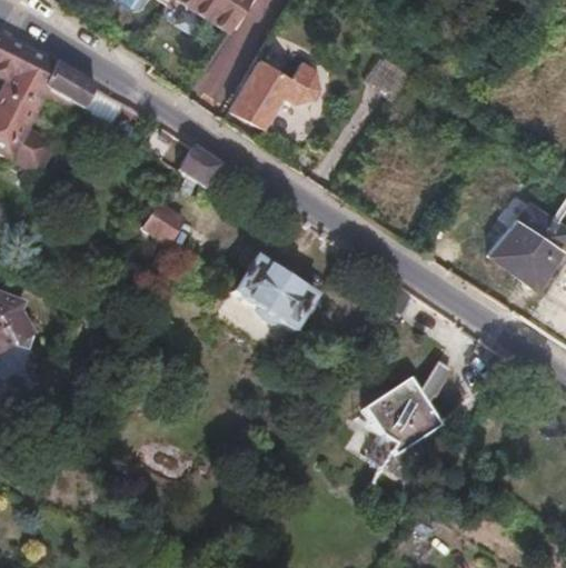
[(148,0),(119,0),(120,5),(135,13),(141,11),(148,0)]
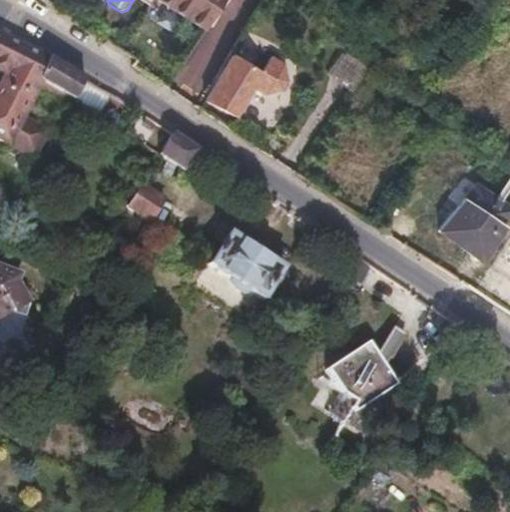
[(152,0),(155,1),(155,0),(158,0),(191,20),(194,14),(211,25),(226,0),(152,0)]
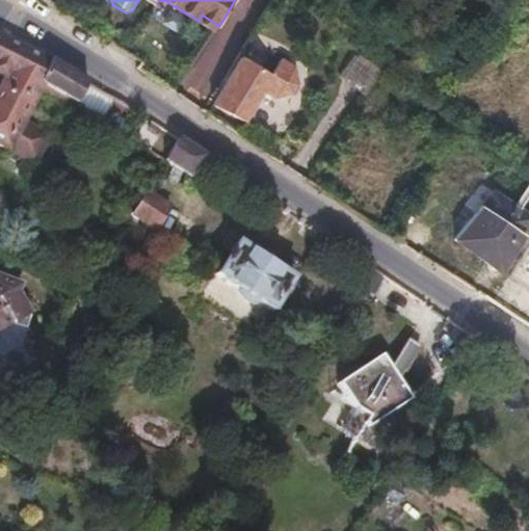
[(202,15),(199,21),(216,32),(219,26),(202,15)]
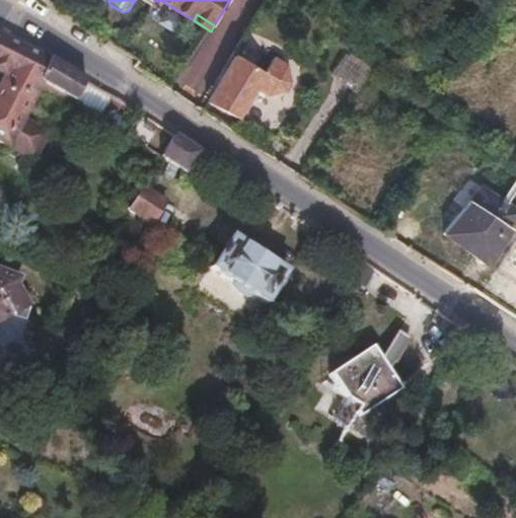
[(14,57),(12,62),(45,80),(44,82),(78,101),(88,81),(58,62),(21,45),(21,44),(0,32),(0,54),(2,50),(14,57)]
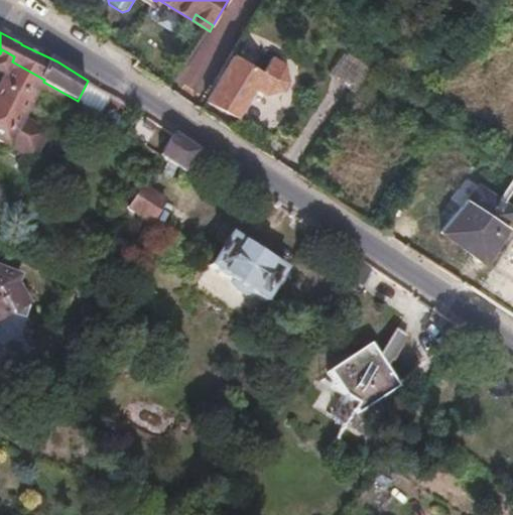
[(0,69),(6,74),(0,85),(0,142),(9,148),(25,118),(43,82),(44,80),(12,61),(14,56),(2,49),(0,53),(0,69)]
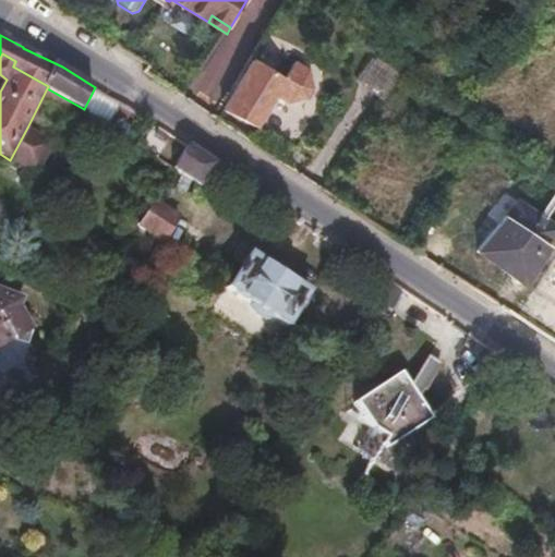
[(406,77),(381,56),(360,85),(374,95),(387,104),(406,77)]
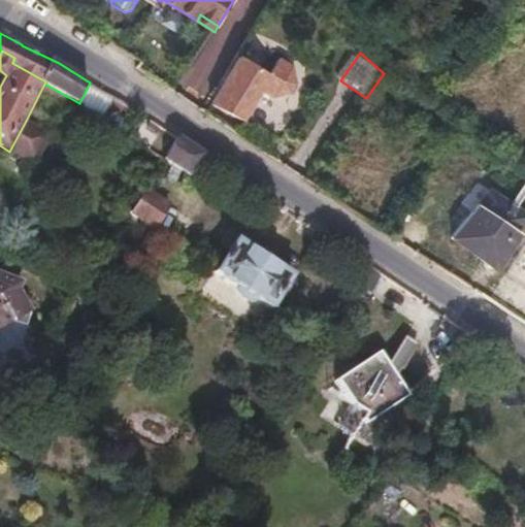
[(271,72),(242,55),(211,103),(242,122),(262,90),(273,97),(291,93),(298,83),(293,65),(281,57),(271,72)]
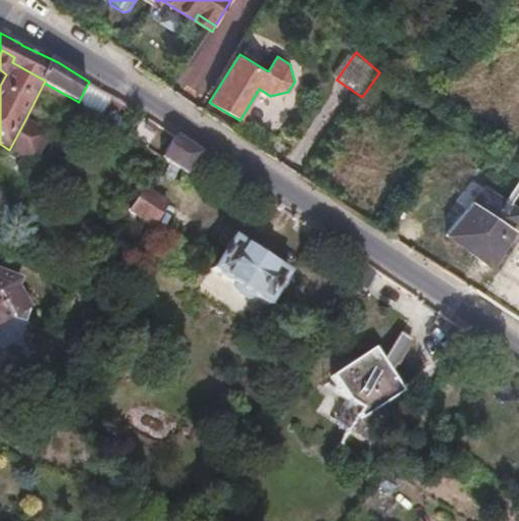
[(89,82),(79,102),(74,109),(102,125),(103,122),(117,99),(89,82)]
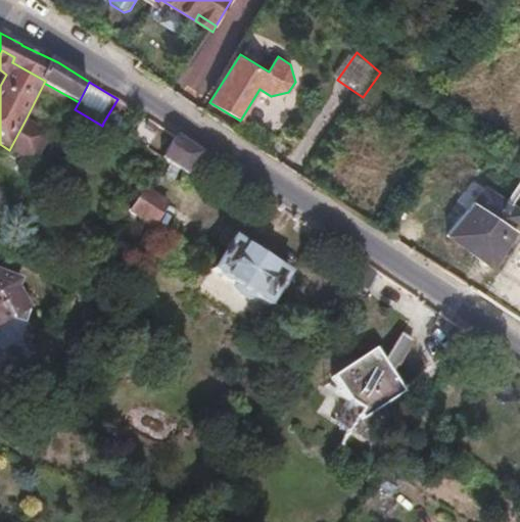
[(54,137),(26,120),(9,150),(38,167),(54,137)]
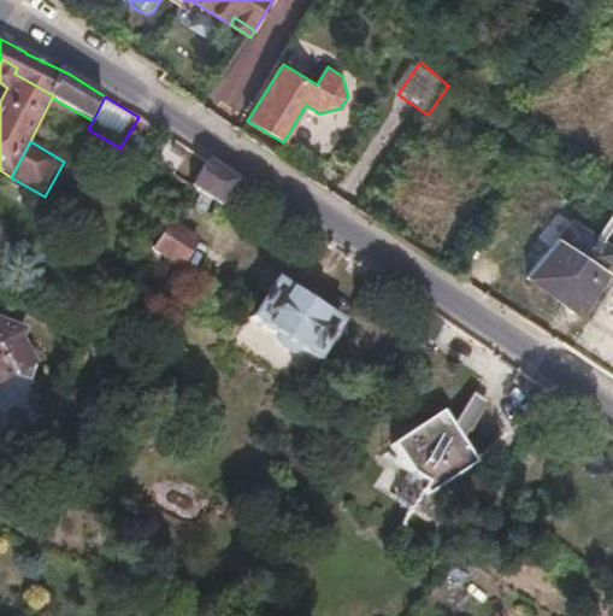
[(243,182),(212,163),(194,191),(225,211),(243,182)]
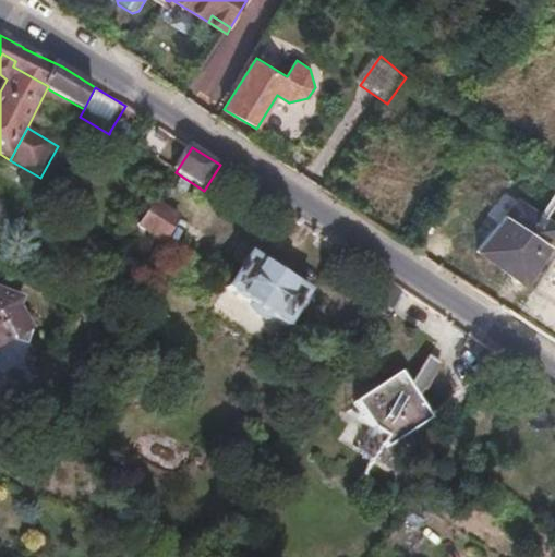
[(554,223),(514,197),(478,255),(527,286),(554,239),(554,223)]
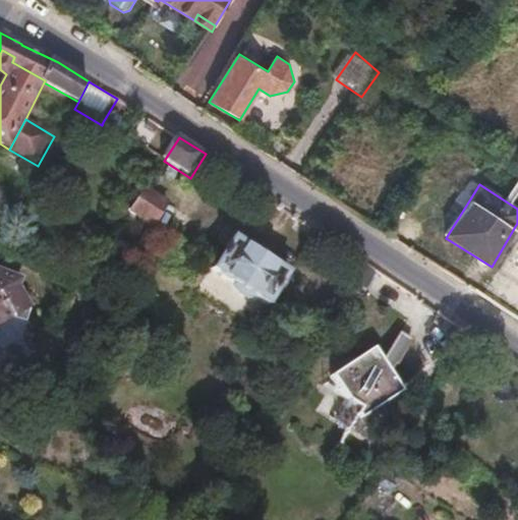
[(166,206),(141,189),(127,211),(152,227),(166,206)]
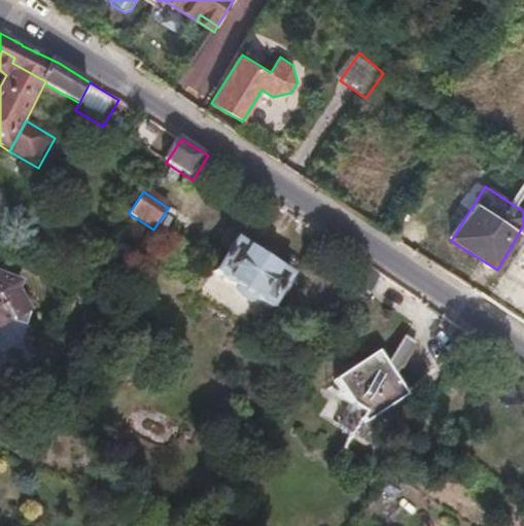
[(295,277),(239,240),(216,274),(274,310),(295,277)]
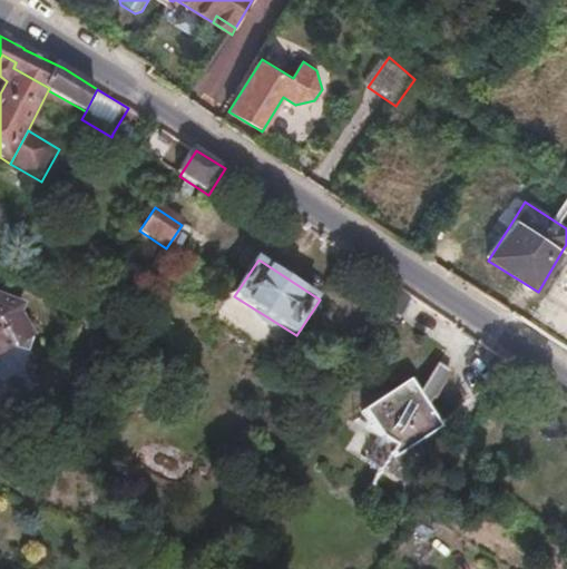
[(0,374),(10,380),(18,361),(7,331),(10,321),(0,316),(0,374)]
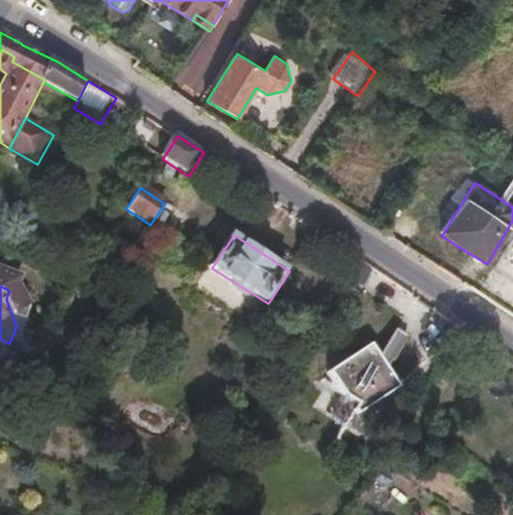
[(374,352),(382,364),(386,357),(388,359),(398,342),(384,335),(374,352)]
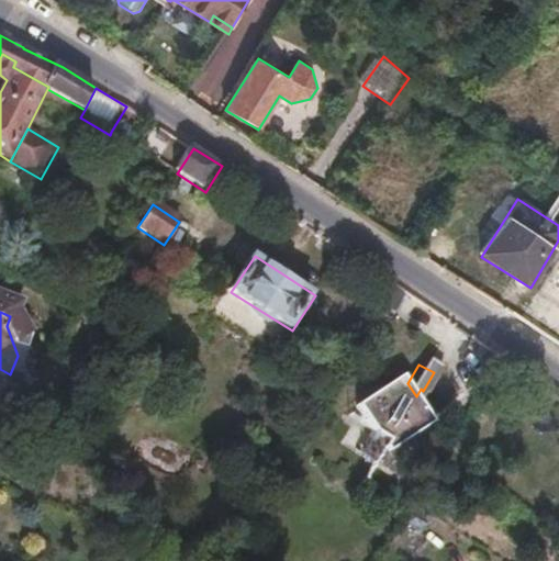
[(400,371),(353,403),(369,426),(369,427),(384,436),(380,442),(383,447),(401,435),(429,416),(416,396),(407,383),(400,371)]
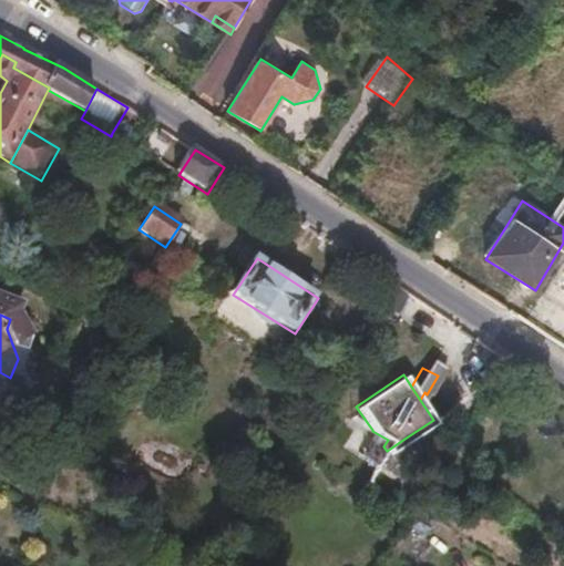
[(372,431),(372,430),(357,453),(386,470),(412,451),(404,439),(387,451),(383,446),(388,440),(372,431)]
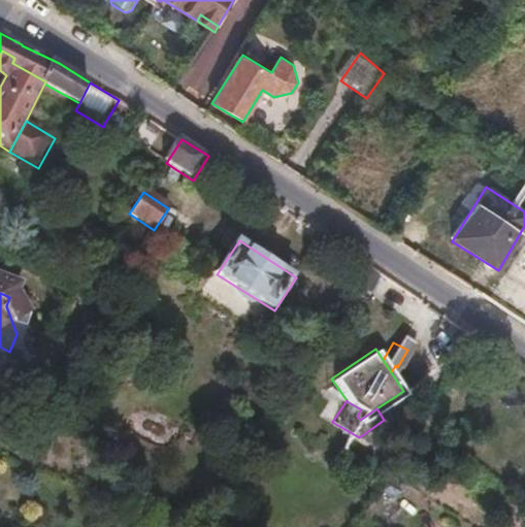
All buildings are outlined.
